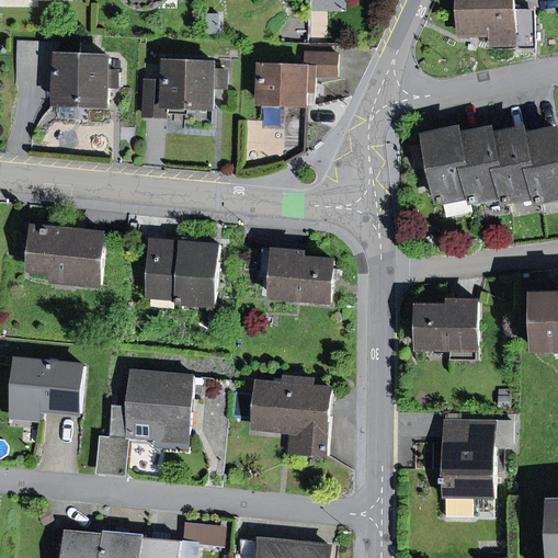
[(490,41),(490,47),(533,46),(533,12),(513,12),(512,0),(457,0),(458,31),(485,31),(485,41),(490,41)]
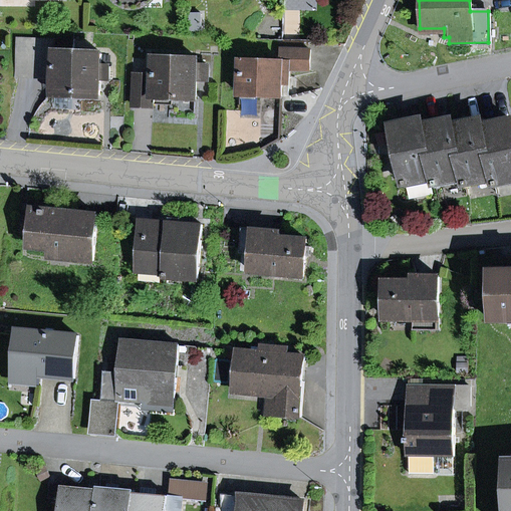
[(72,91),(97,92),(98,74),(98,64),(99,51),(71,50),(72,37),(15,35),(13,70),(53,72),(52,85),(72,86),(72,91)]
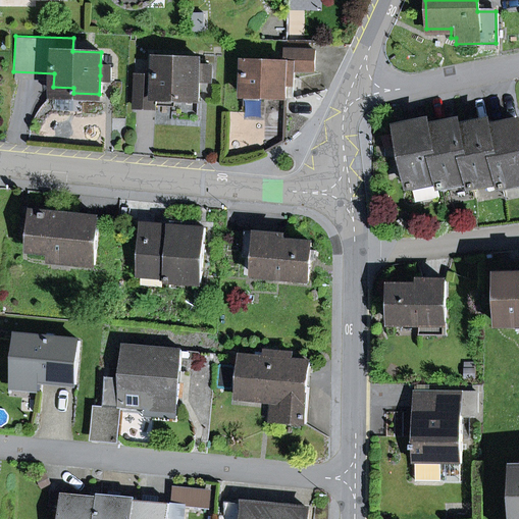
[(259,91),(259,95),(291,96),(293,68),(312,69),(313,48),(283,47),(283,60),(243,58),(242,91),(259,91)]
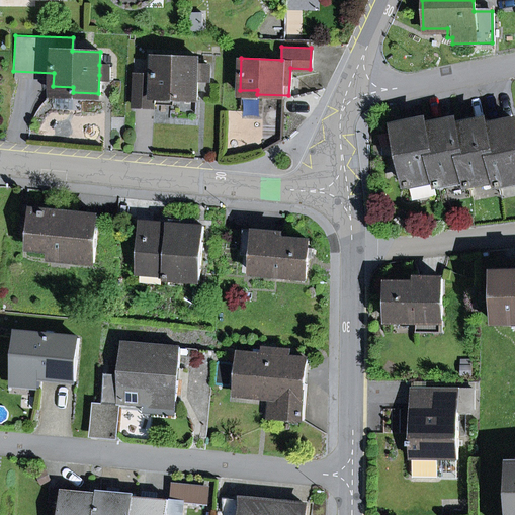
[(151,104),(152,95),(194,97),(195,78),(196,63),(196,56),(154,54),(153,73),(134,72),(132,103),(151,104)]
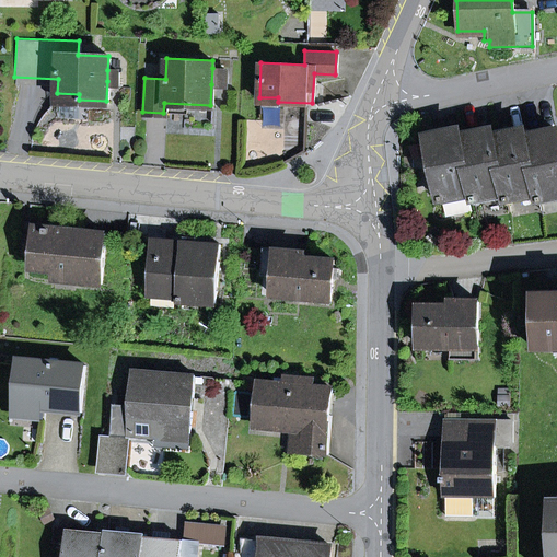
[(211,84),(223,85),(223,68),(212,68),(211,84)]
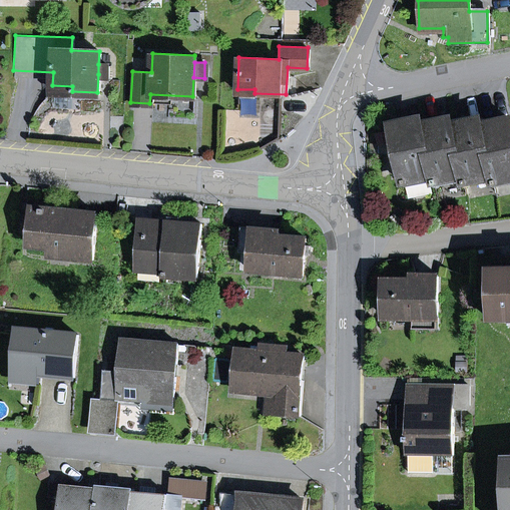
[(98,74),(106,74),(107,64),(98,64),(98,74)]
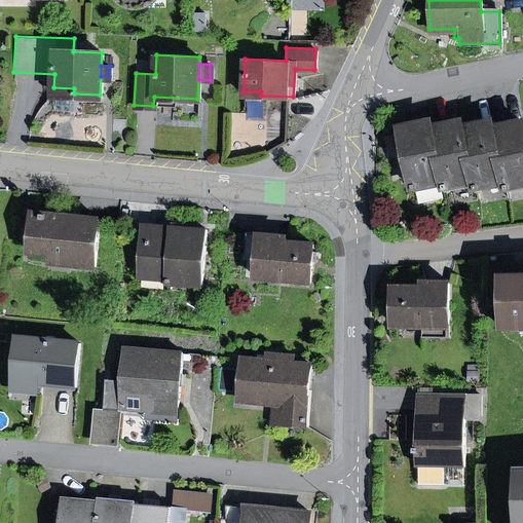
[(477,184),(502,178),(491,121),(477,124),(476,118),(460,121),(472,178),(474,187),(478,187),(477,184)]
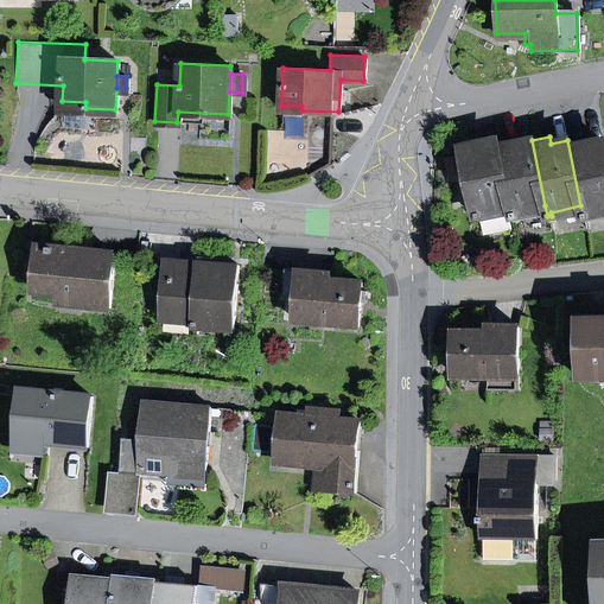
[(585,145),(584,137),(567,140),(580,205),(583,216),(587,216),(586,213),(603,208),(603,141),(603,140),(585,145)]
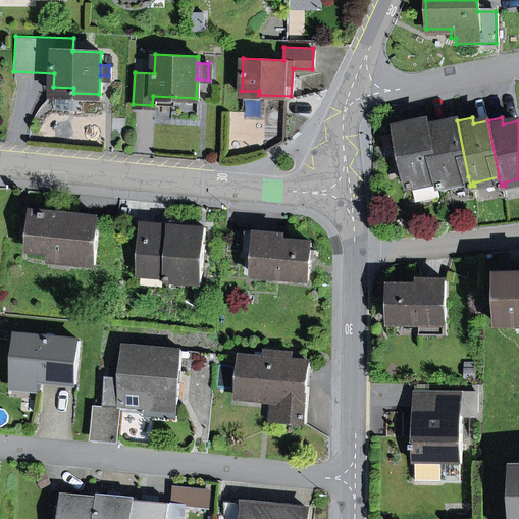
[(412,182),(437,176),(428,126),(426,120),(397,126),(409,186),(413,185),(412,182)]
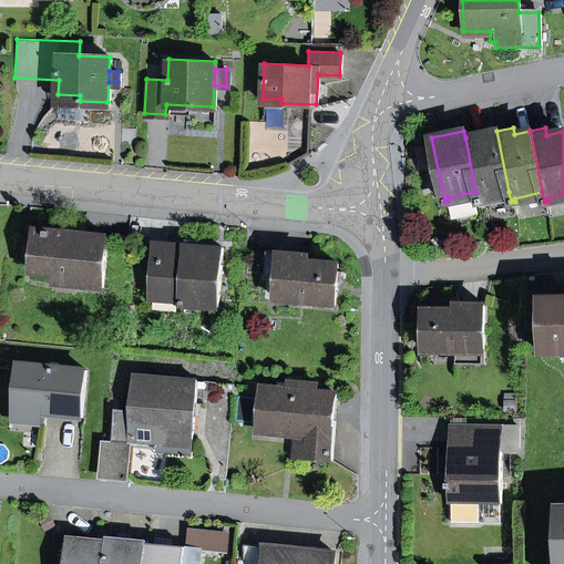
[(496,131),(465,137),(475,192),(478,202),(482,201),(481,197),(509,192),(496,131)]
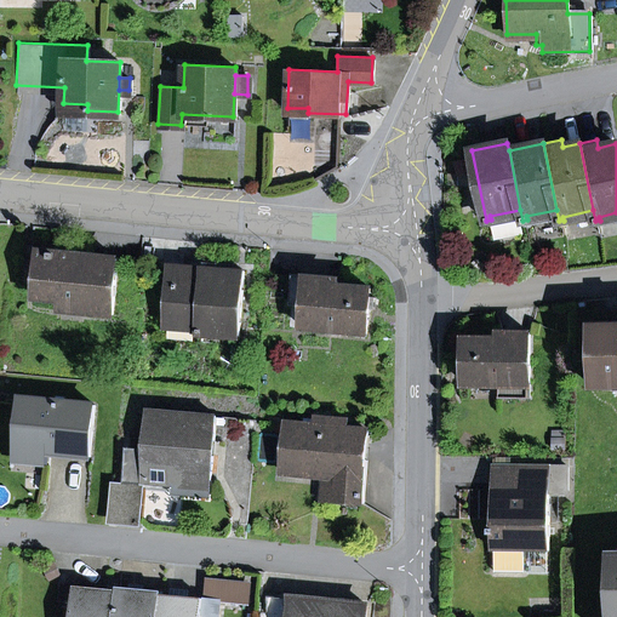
[(83,301),(81,309),(109,313),(115,256),(67,252),(67,250),(40,249),(39,257),(38,273),(35,296),(83,301)]
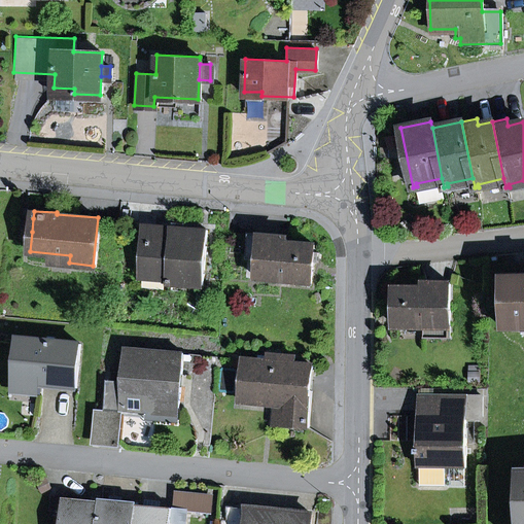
[(24,231),(32,232),(33,218),(26,217),(24,231)]
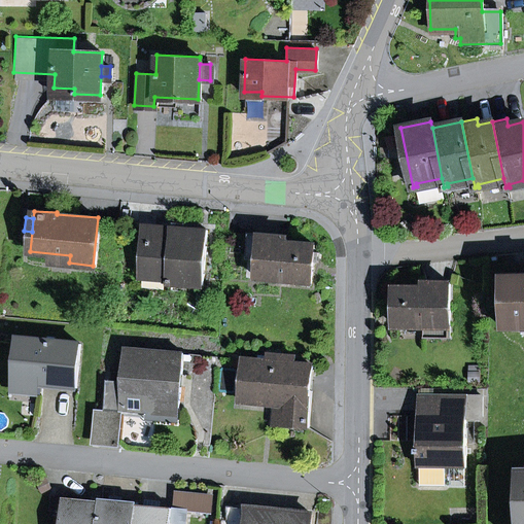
[(166,275),(166,281),(201,284),(205,228),(182,226),(182,230),(171,229),(171,225),(142,223),(138,273),(166,275)]
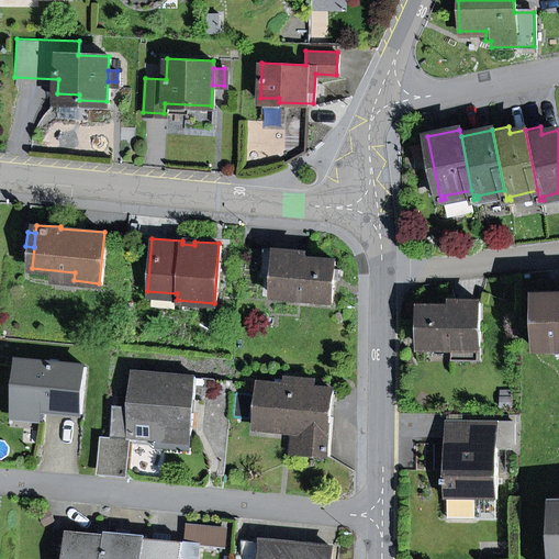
[(275,275),(272,294),(328,300),(333,259),(302,256),(303,250),(264,247),(260,274),(275,275)]
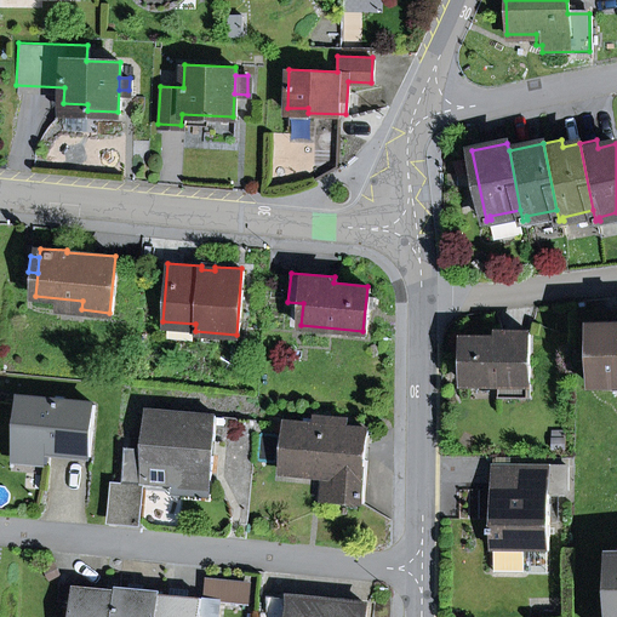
[(616,320),(590,321),(592,386),(616,386),(616,381),(616,320)]
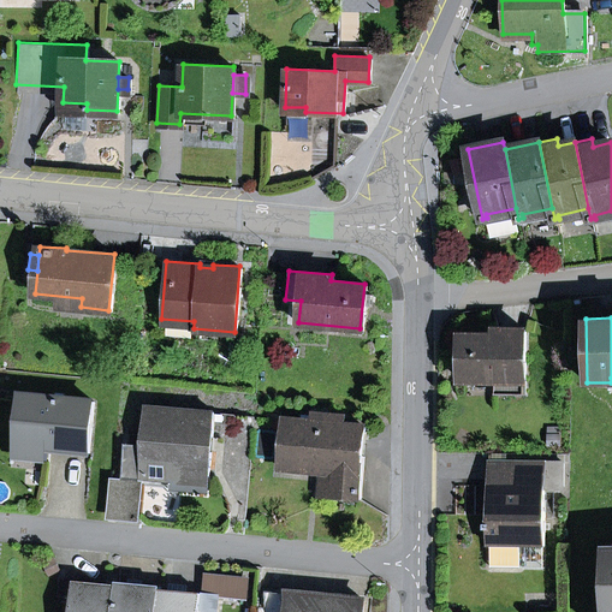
[(493,379),(493,392),(522,392),(523,327),(494,327),(494,334),(459,333),(459,379),(493,379)]
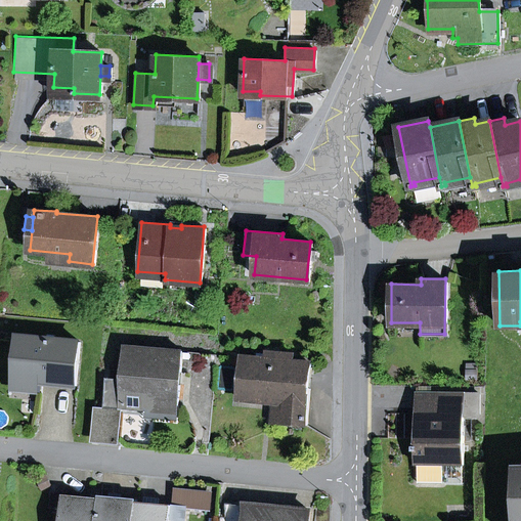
[(15,334),(11,378),(34,380),(74,384),(78,340),(15,334)]
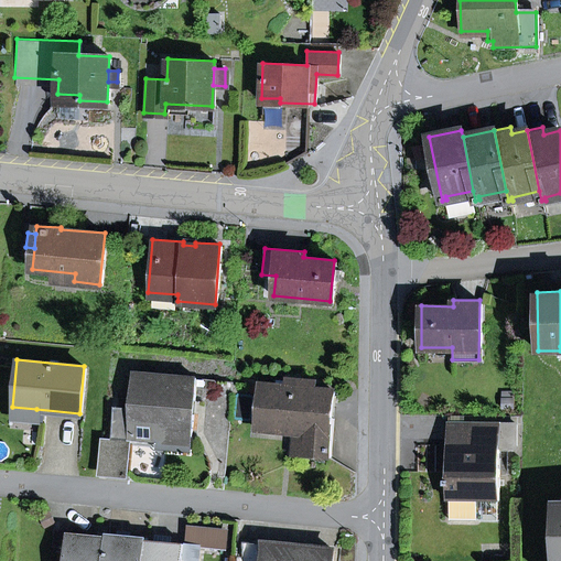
[(153,440),(153,431),(158,432),(190,434),(194,376),(132,370),(130,407),(112,406),(110,437),(130,438),(153,440)]
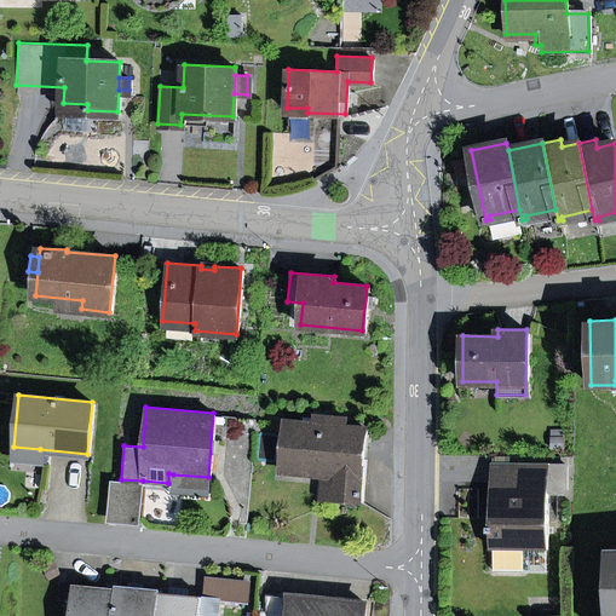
[(320,472),(317,496),(358,500),(364,427),(340,426),(340,416),(315,414),(314,424),(283,420),(278,468),(320,472)]
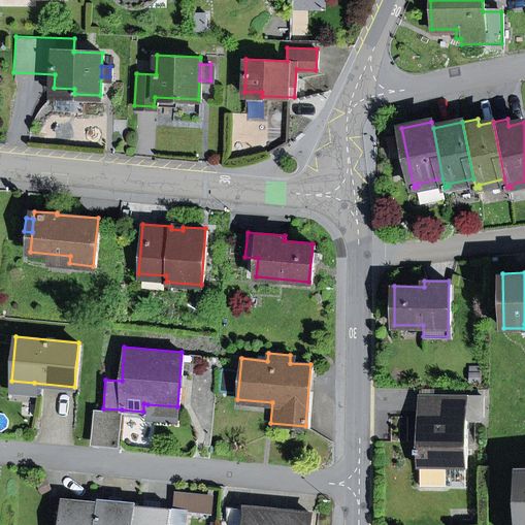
[(10,390),(33,392),(34,383),(11,381),(10,390)]
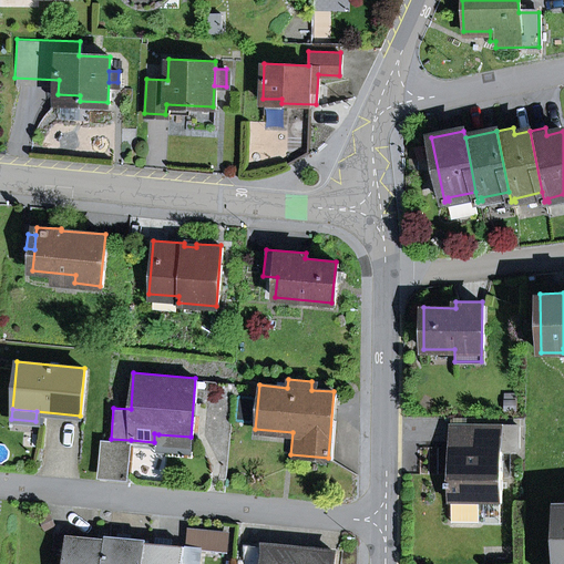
[(478,520),(478,501),(499,501),(500,445),(516,445),(518,424),(471,423),(471,444),(449,444),(448,481),(445,481),(445,485),(448,485),(448,501),(450,501),(450,520),(478,520)]
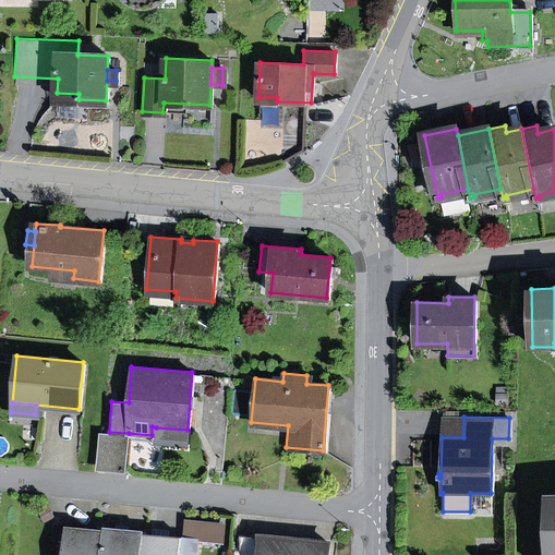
[(442,437),(463,437),(463,417),(442,417),(442,437)]
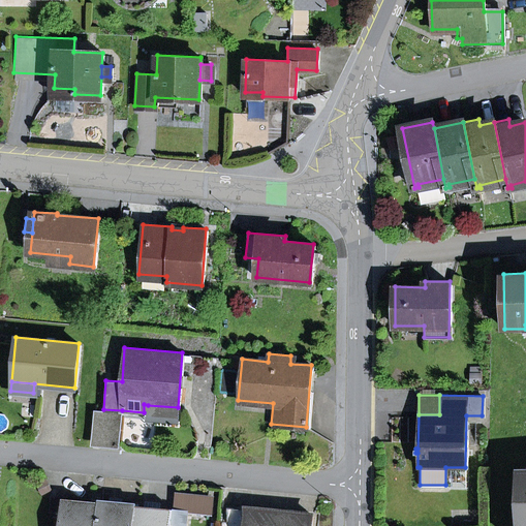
[(146,420),(177,422),(178,407),(148,405),(146,420)]
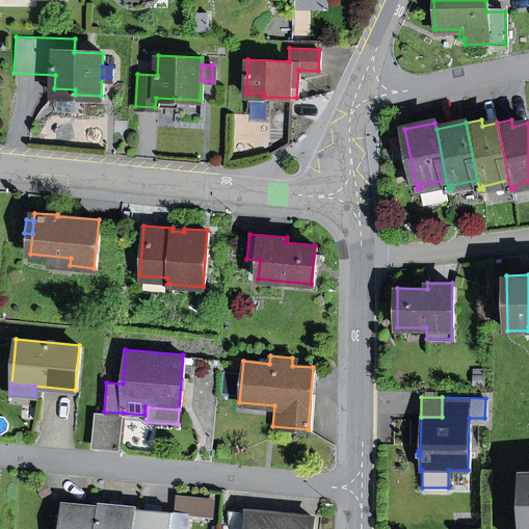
[(90,447),(120,449),(123,413),(104,412),(94,411),(90,447)]
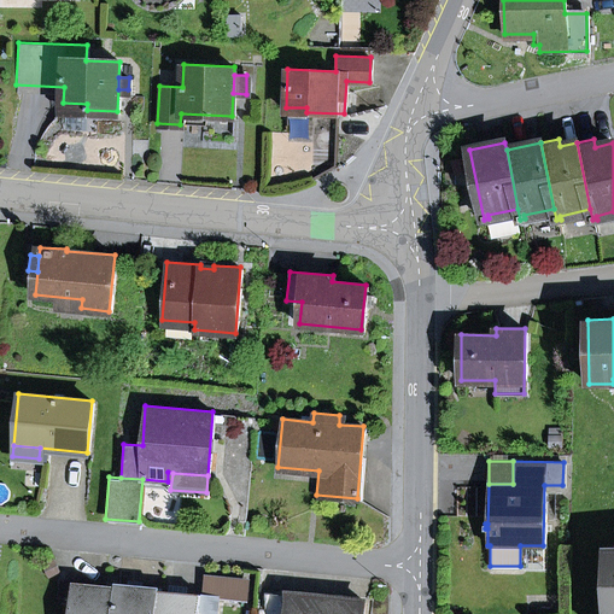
[(520,566),(543,566),(543,545),(520,545),(520,566)]
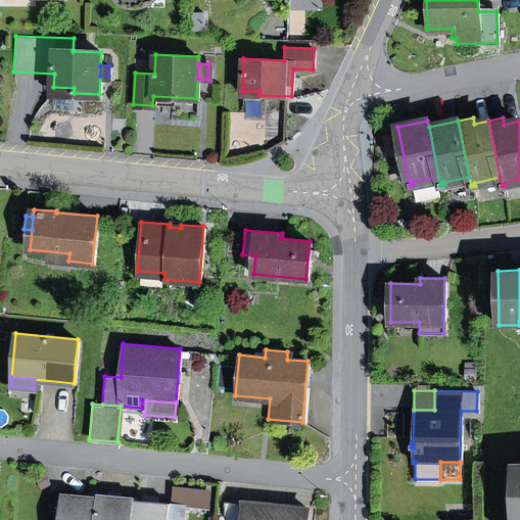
[(49,482),(44,471),(34,476),(40,487),(49,482)]
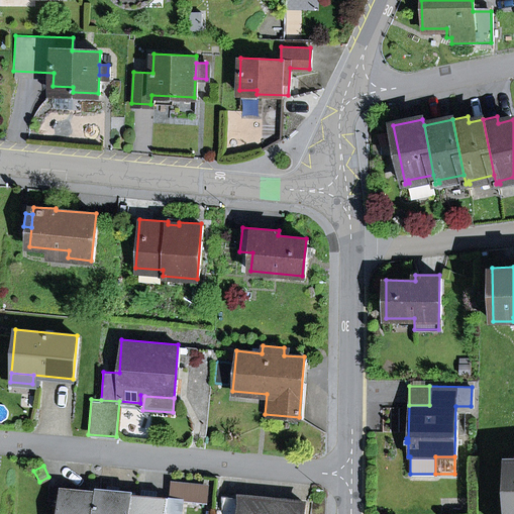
[(196,500),(202,500),(204,485),(174,482),(172,497),(181,498),(196,500)]
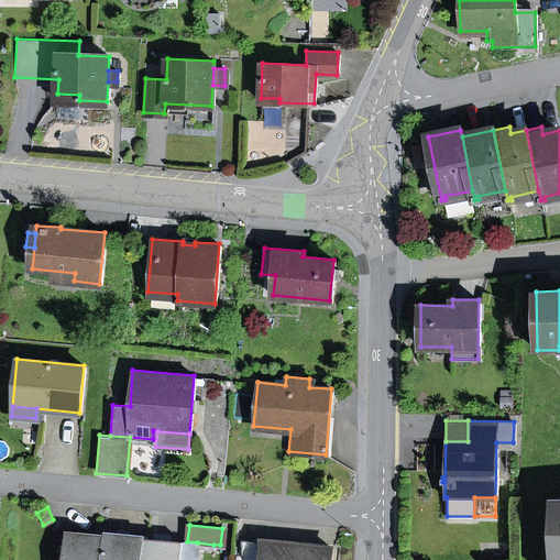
[(102,559),(106,534),(54,529),(53,546),(65,547),(64,559),(102,559)]
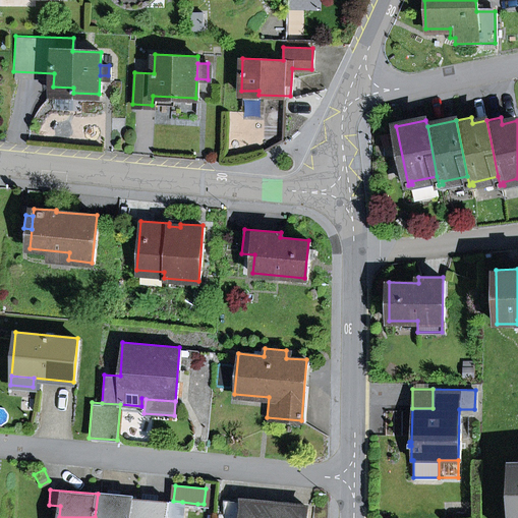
[(130,517),(133,498),(133,495),(98,492),(98,494),(95,517),(130,517)]
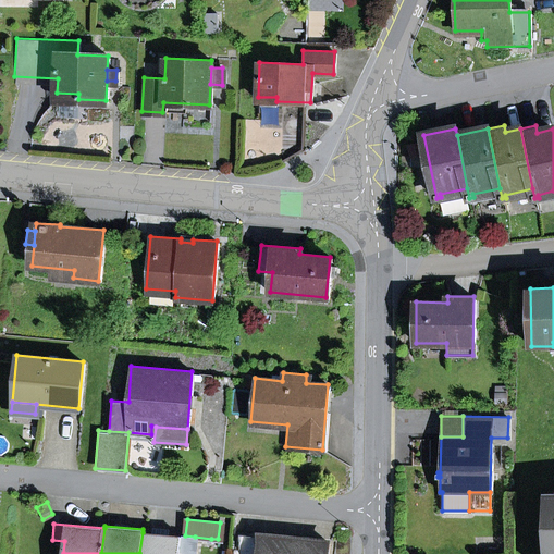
[(185,536),(143,532),(139,553),(193,553),(195,537),(185,536)]
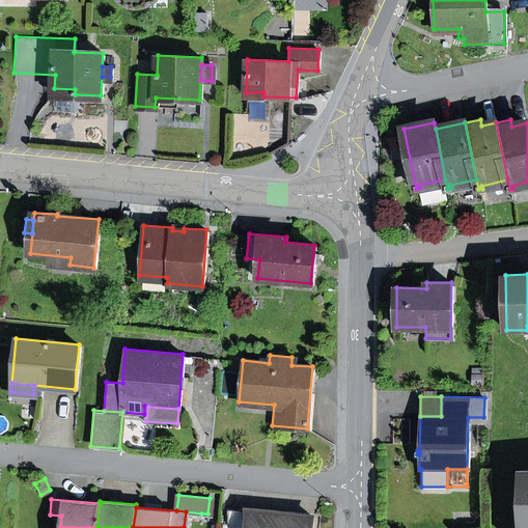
[(310,527),(311,516),(248,509),(247,512),(226,510),(224,527),(310,527)]
